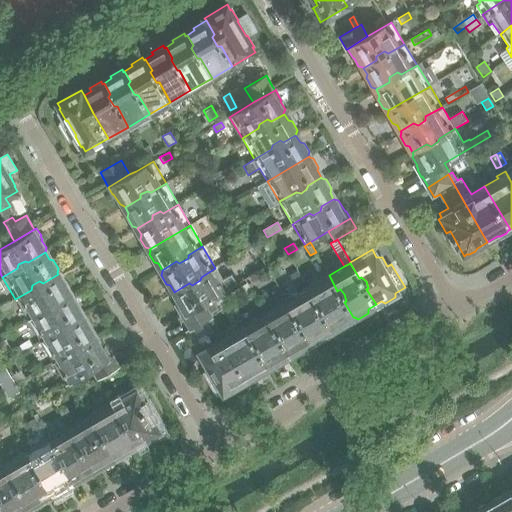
[(204,303),(228,289),(215,268),(201,277),(200,280),(192,285),(189,283),(174,292),(175,292),(173,296),(178,304),(177,304),(179,308),(183,316),(204,303)]
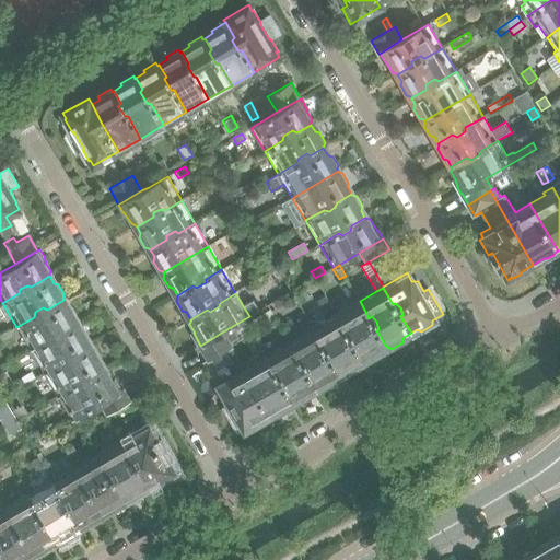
[(30,350),(77,323),(76,322),(78,317),(72,307),(67,306),(65,302),(63,300),(47,310),(43,307),(35,312),(34,317),(16,327),(30,350)]
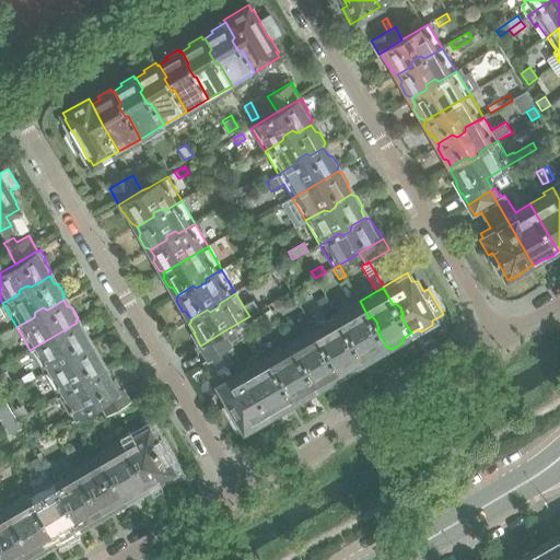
[(378,329),(376,322),(372,316),(369,318),(360,301),(336,315),(347,331),(349,329),(356,335),(357,342),(354,343),(364,360),(369,362),(380,356),(380,351),(386,347),(376,330),(378,329)]
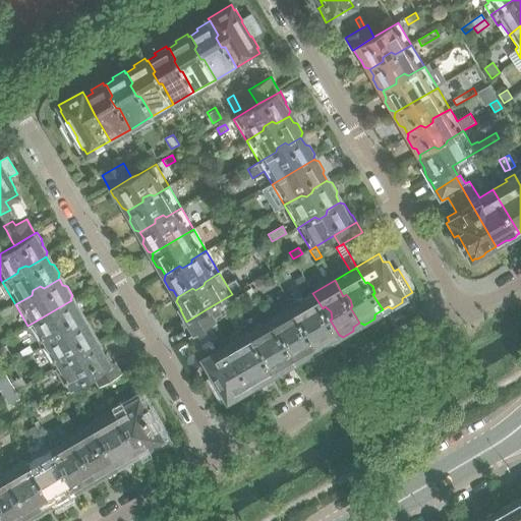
[(256,296),(250,287),(242,294),(247,302),(256,296)]
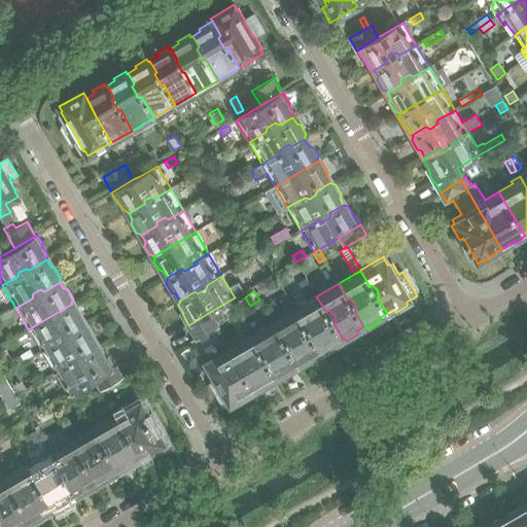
[(343,339),(334,323),(336,322),(335,315),(328,310),(326,312),(316,296),(293,309),(303,325),(306,323),(310,328),(312,335),(310,337),(320,352),(324,354),(335,348),(335,344),(343,339)]
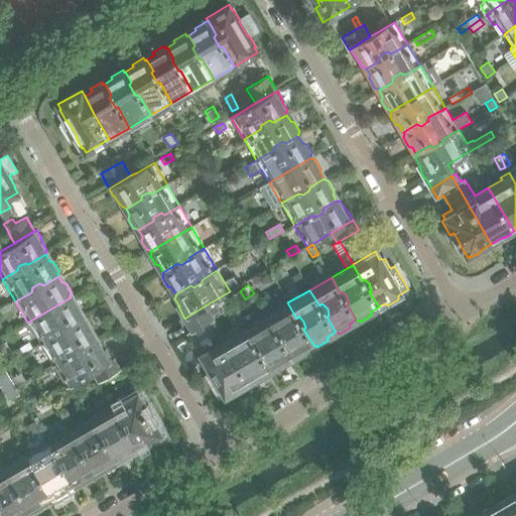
[(68,329),(84,319),(79,312),(80,307),(76,299),(72,298),(71,297),(27,323),(40,345),(56,336),(60,336),(66,333),(68,329)]
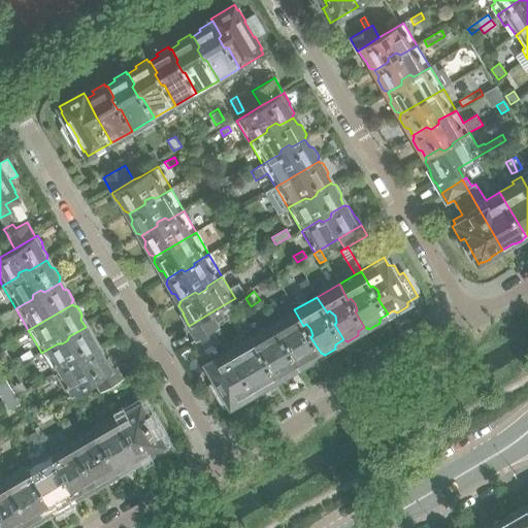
[(321,353),(310,337),(312,335),(310,329),(306,324),(303,326),(294,309),(272,322),(282,339),(285,337),(290,341),(291,349),(289,351),(298,366),(299,365),(303,367),(314,361),(314,357),(321,353)]
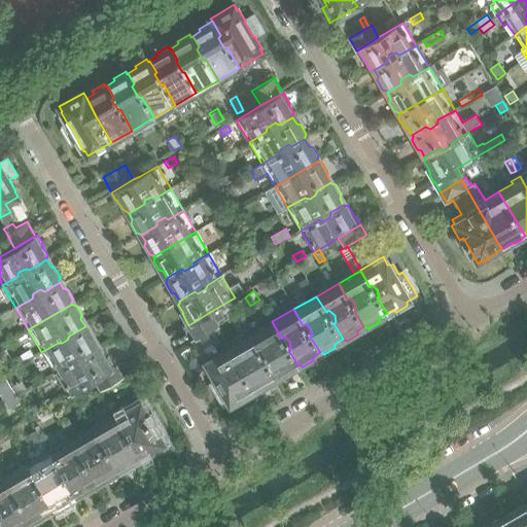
[(12,317),(9,311),(0,316),(0,317),(2,322),(12,317)]
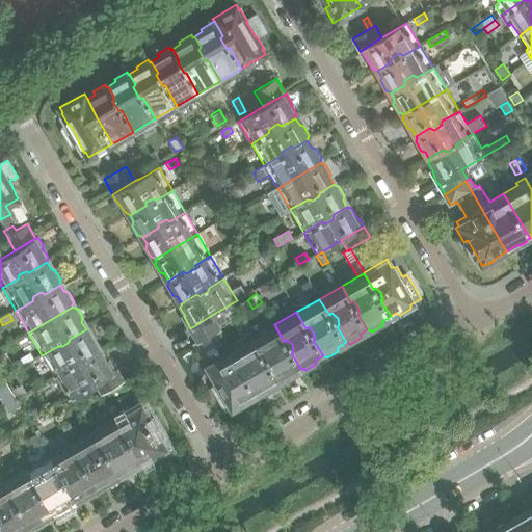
[(220,329),(218,326),(225,321),(221,315),(214,319),(212,315),(190,328),(198,342),(220,329)]
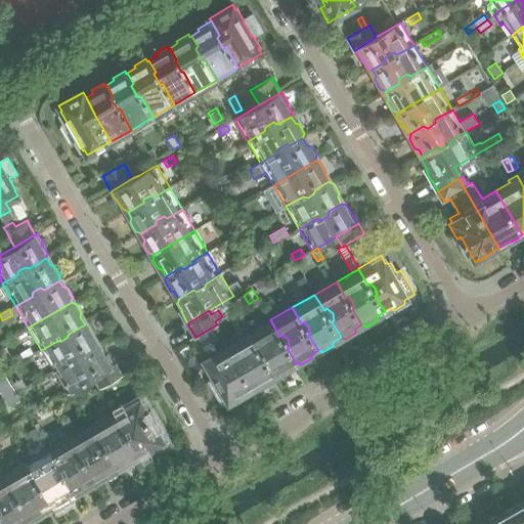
[(296,363),(287,348),(289,346),(288,339),(282,335),(279,337),(270,319),(249,333),(258,349),(260,347),(265,352),(267,358),(265,359),(274,376),(278,378),(289,372),(289,367),(296,363)]
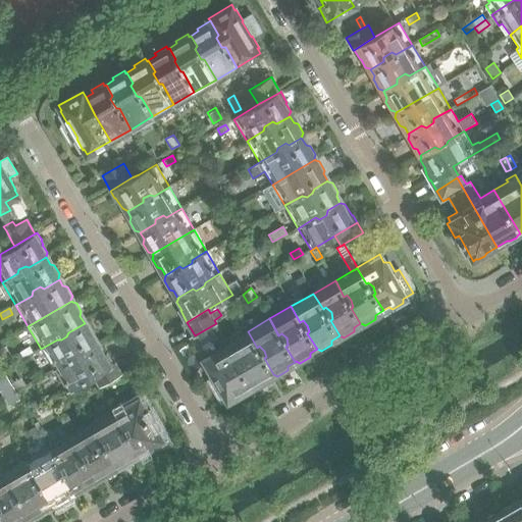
[(80,353),(97,344),(93,337),(94,332),(89,324),(85,323),(68,332),(66,336),(61,340),(57,340),(41,349),(53,369),(69,360),(72,361),(80,357),(80,353)]
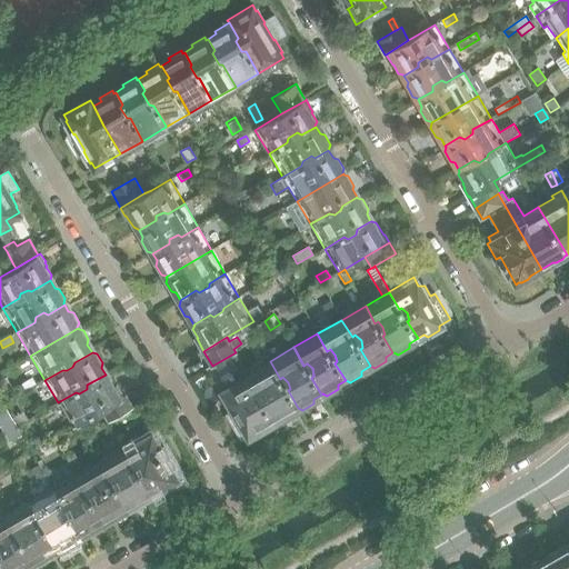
[(298,408),(288,390),(290,389),(288,382),(282,377),(280,379),(270,361),(246,375),(256,392),(259,391),(263,396),(266,403),(263,405),(273,422),(275,421),(279,423),(290,417),(290,412),(298,408)]
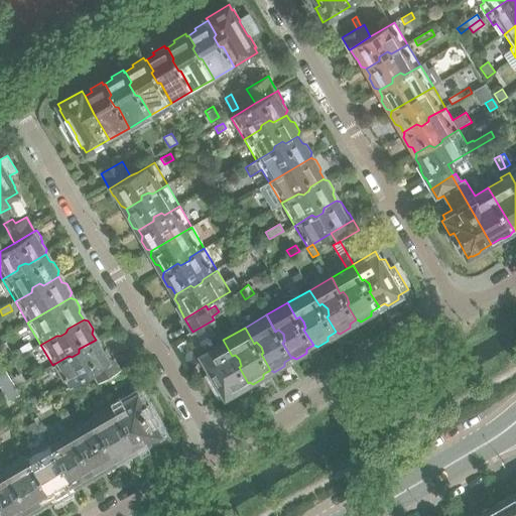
[(66,387),(89,373),(88,373),(112,359),(108,353),(106,349),(105,350),(100,342),(96,341),(96,340),(79,349),(79,353),(72,357),(69,356),(52,365),(66,387)]
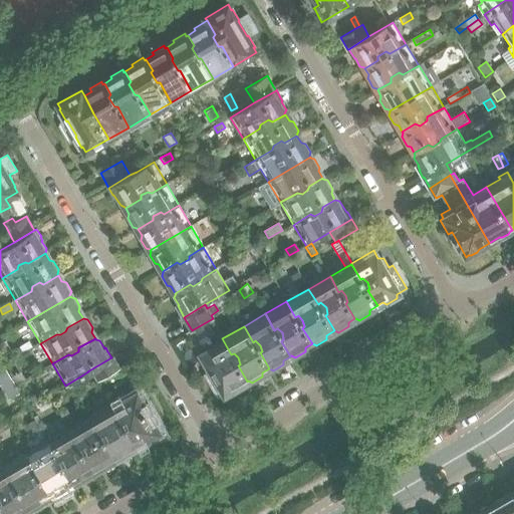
[(247,381),(238,365),(240,364),(238,357),(234,353),(231,354),(222,338),(200,351),(205,359),(202,364),(207,373),(204,375),(218,399),(227,394),(230,396),(240,390),(240,386),(247,381)]
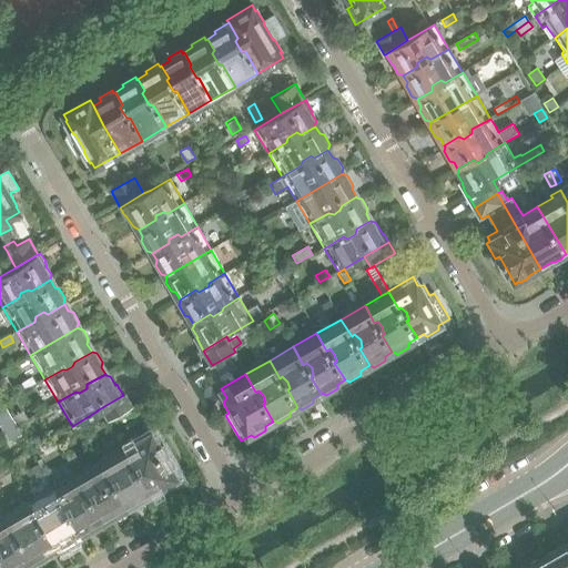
[(38,383),(33,376),(23,383),(27,389),(38,383)]
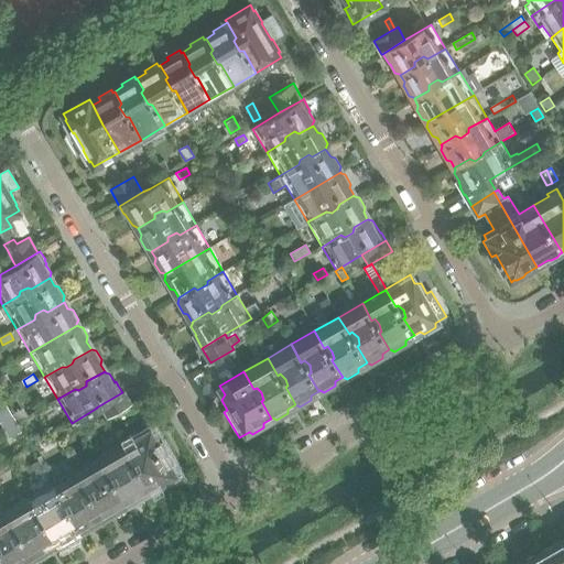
[(122,392),(96,408),(97,408),(104,421),(107,419),(108,419),(131,404),(125,391),(122,392)]
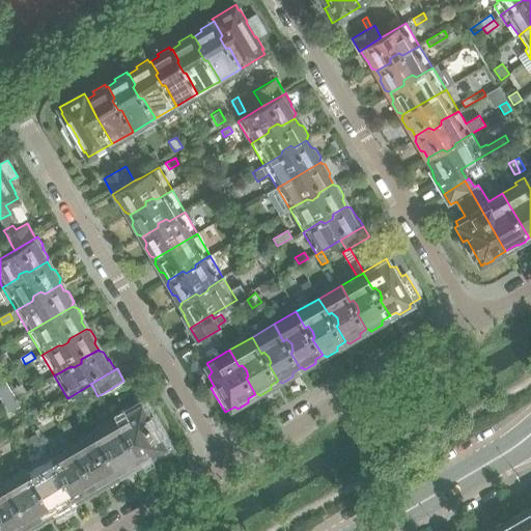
[(22,385),(14,389),(19,396),(26,392),(22,385)]
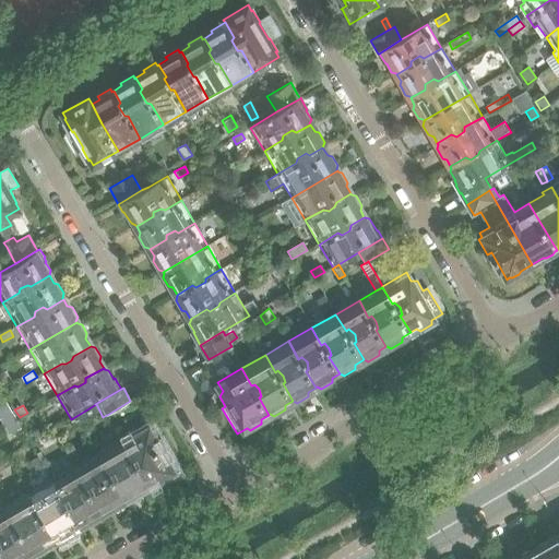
[(16,419),(12,412),(0,418),(0,420),(3,426),(16,419)]
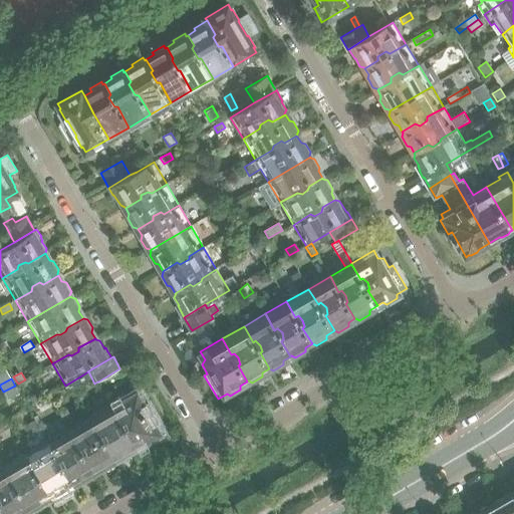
[(53,393),(62,388),(61,384),(51,390),(53,393)]
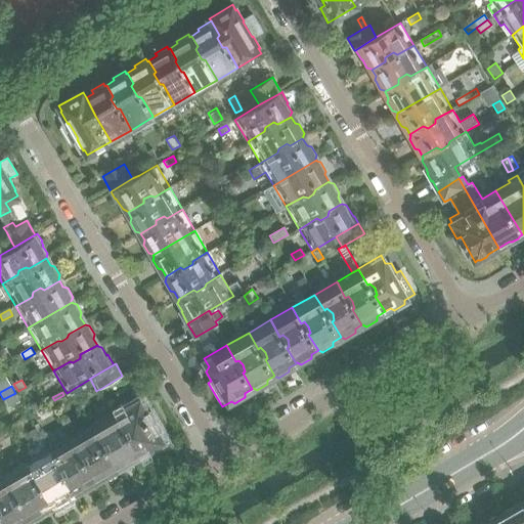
[(19,401),(15,393),(3,399),(8,408),(19,401)]
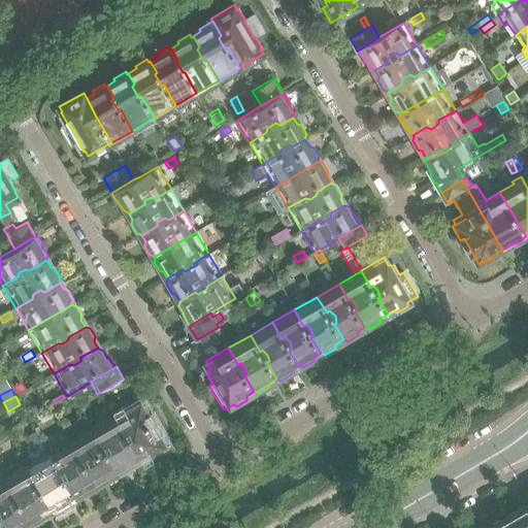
[(165,438),(161,431),(157,431),(150,418),(151,415),(146,406),(142,406),(142,405),(141,405),(140,404),(126,413),(125,409),(114,416),(140,459),(151,453),(154,455),(161,450),(161,447),(164,444),(164,443),(163,441),(165,438)]
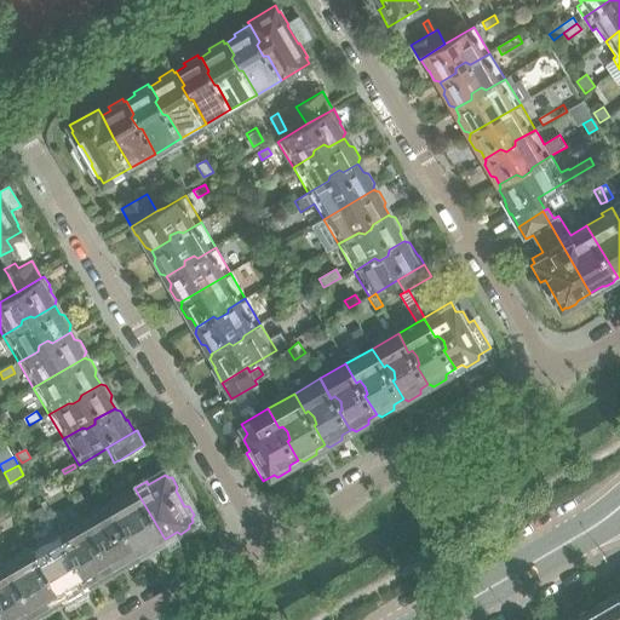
[(165,539),(135,488),(110,501),(139,554),(150,547),(154,549),(164,544),(164,540),(165,539)]
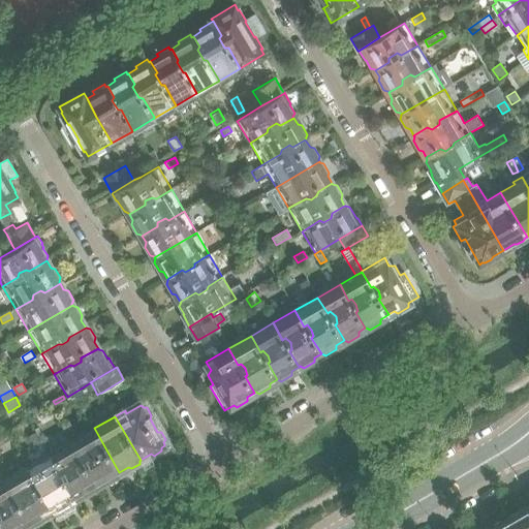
[(72,430),(68,423),(62,426),(66,433),(72,430)]
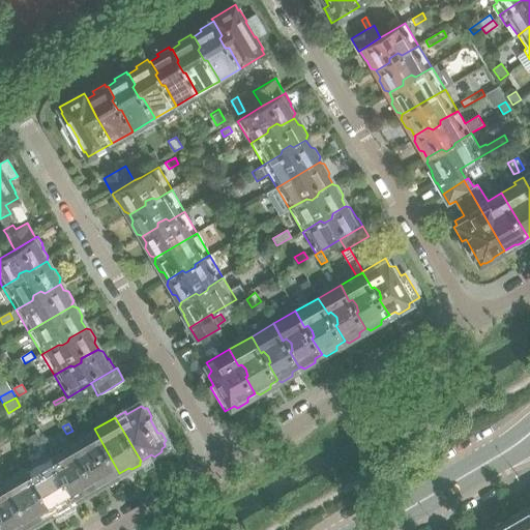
[(119,473),(94,429),(72,442),(97,486),(107,480),(110,482),(117,477),(117,474),(119,473)]
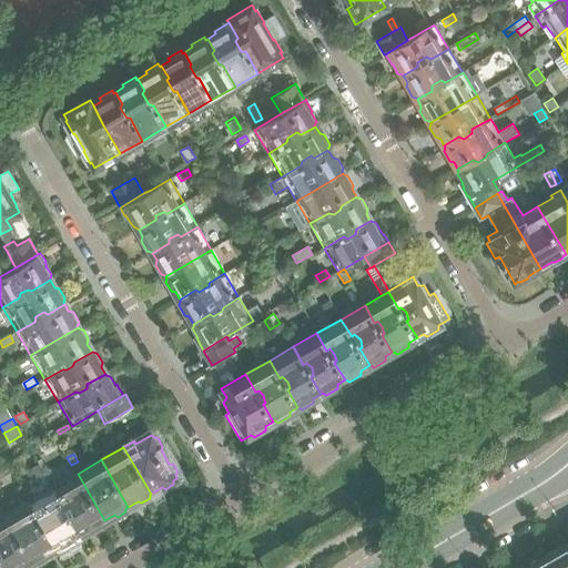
[(0,479),(12,473),(7,464),(0,467),(0,479)]
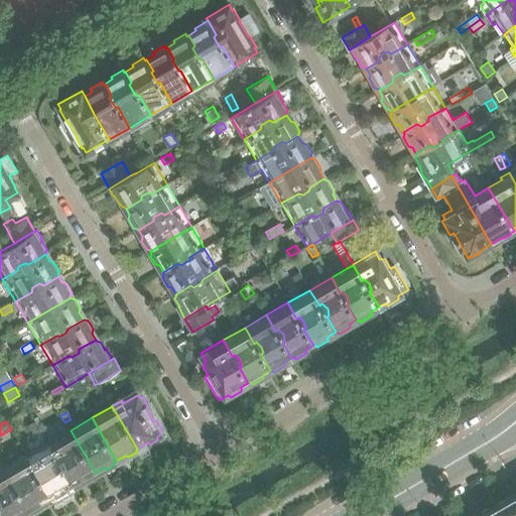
[(95,473),(71,430),(48,442),(74,486),(83,480),(86,482),(93,478),(93,474),(95,473)]
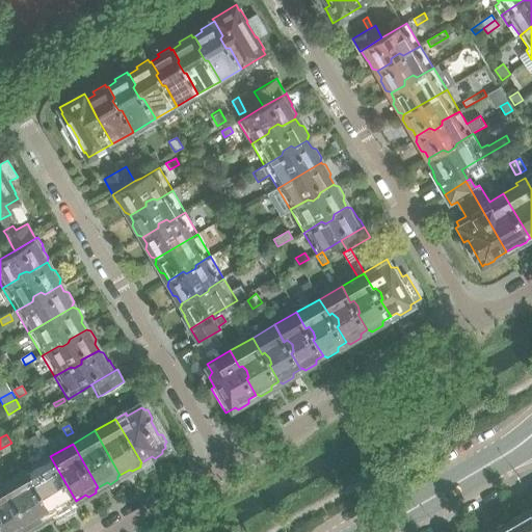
[(76,501),(50,456),(27,470),(53,513),(55,512),(58,514),(65,509),(65,506),(76,501)]
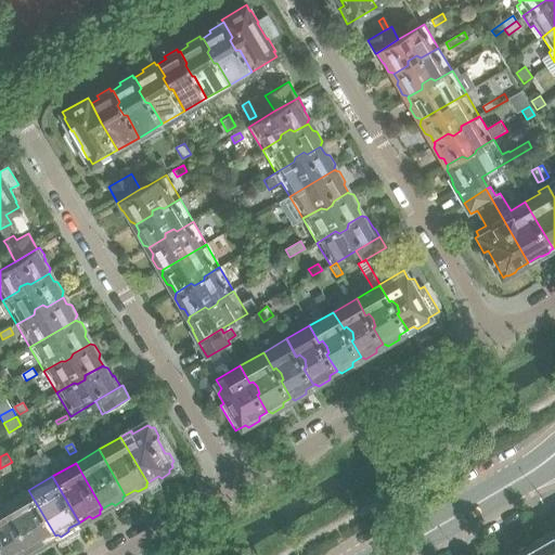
[(55,536),(28,490),(5,503),(33,549),(35,547),(37,550),(46,545),(46,541),(55,536)]
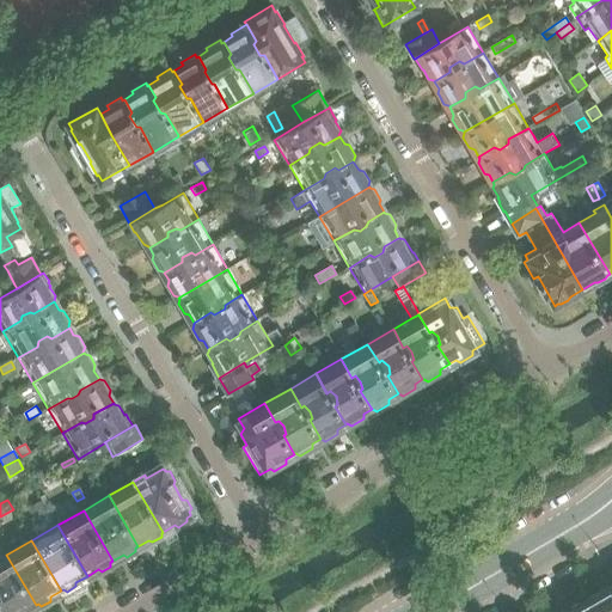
[(36,605),(6,555),(0,558),(0,603),(5,611),(24,611),(25,611),(36,605)]
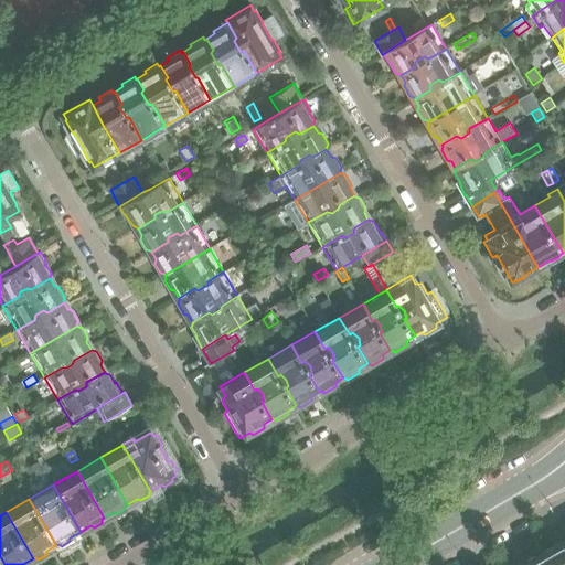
[(564,564),(564,541),(555,547),(552,546),(545,551),(543,554),(541,555),(546,564),(564,564)]
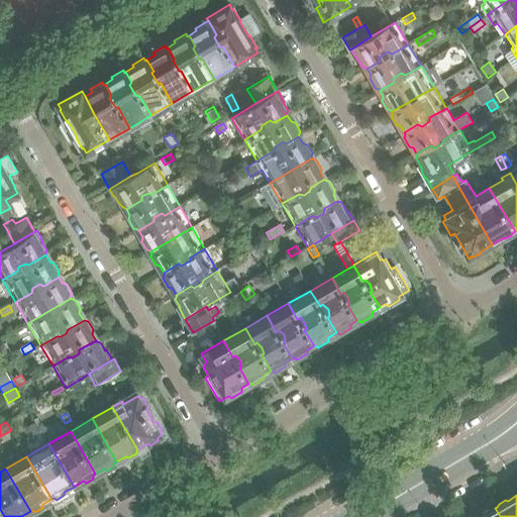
[(500,516),(495,508),(494,509),(490,509),(484,512),(483,515),(479,516),(500,516)]
